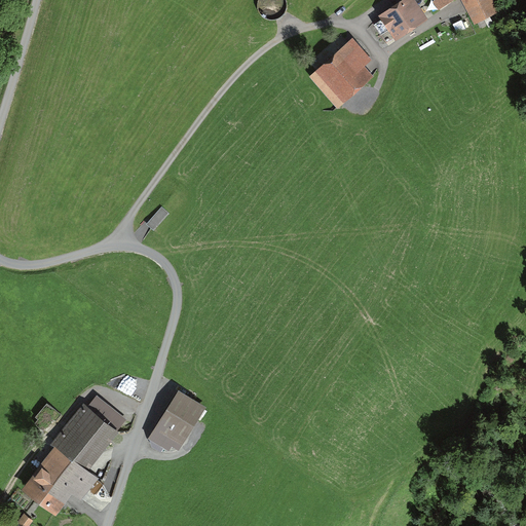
[(429,22),(415,0),(405,0),(379,16),(396,42),(429,22)]
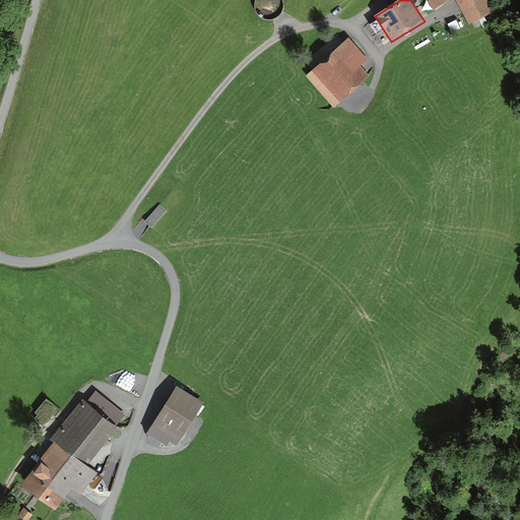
[(435,15),(453,4),(450,0),(436,0),(429,5),(435,15)]
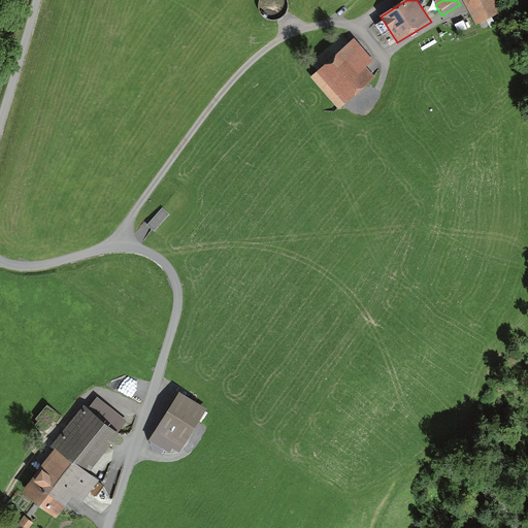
[(491,0),(461,0),(475,27),(498,14),(491,0)]
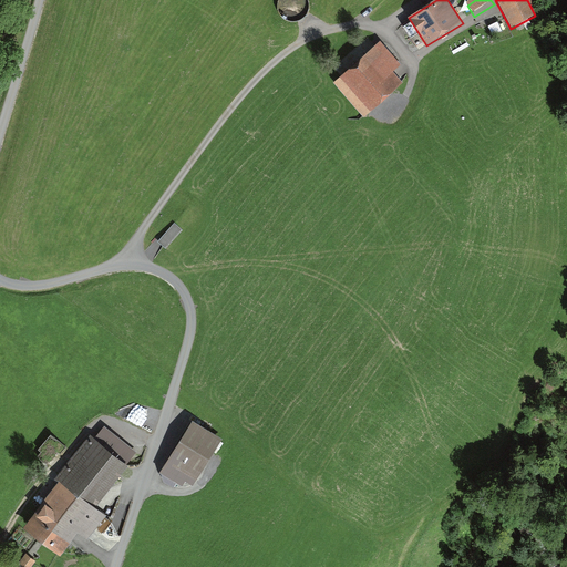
[(381,42),(334,83),(366,117),(411,76),(381,42)]
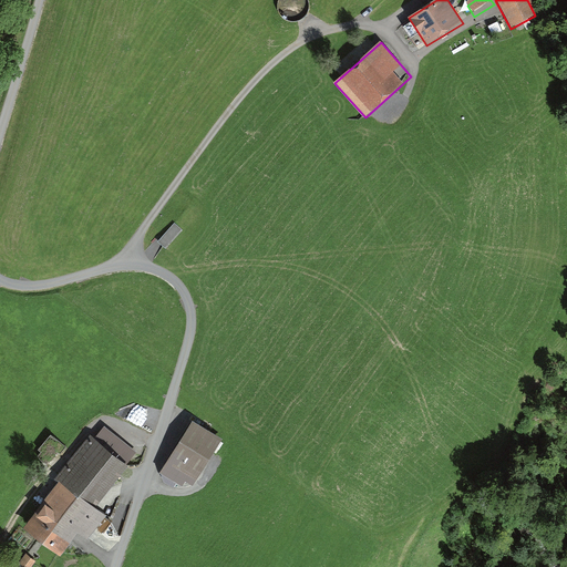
[(167,251),(183,234),(176,228),(161,245),(167,251)]
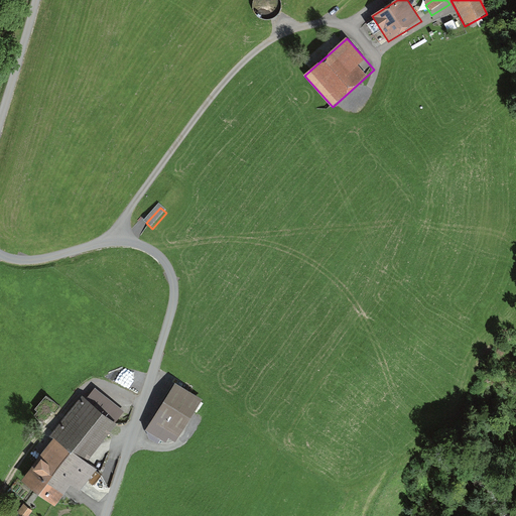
[(199,400),(175,384),(147,426),(164,437),(167,433),(173,436),(199,400)]
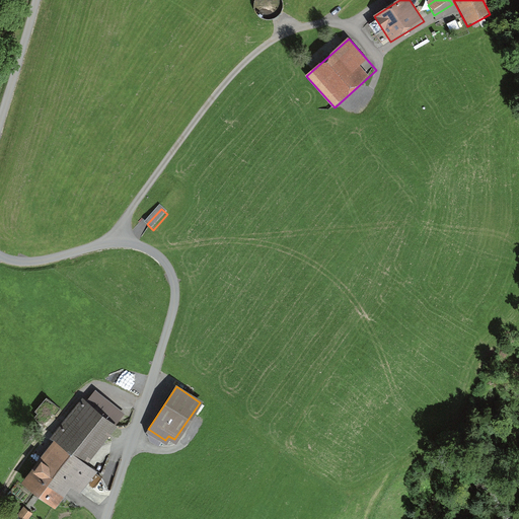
[(57,438),(24,479),(54,503),(70,480),(79,488),(93,467),(83,459),(121,415),(95,393),(88,402),(83,398),(54,435),(57,438)]
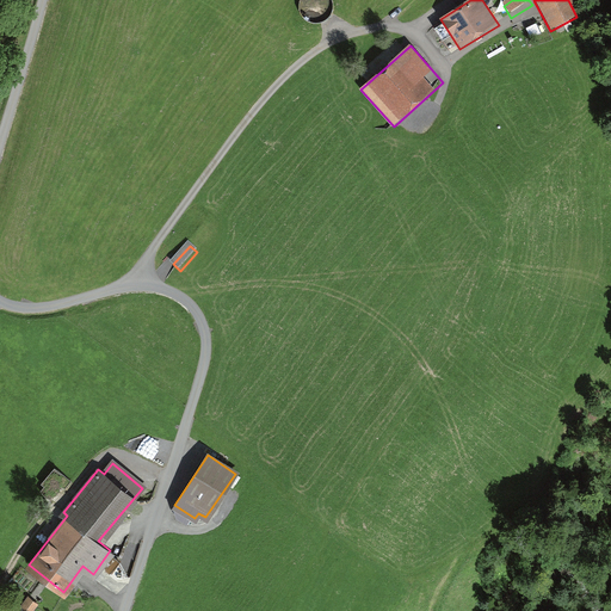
[(55,507),(72,487),(57,476),(41,495),(55,507)]
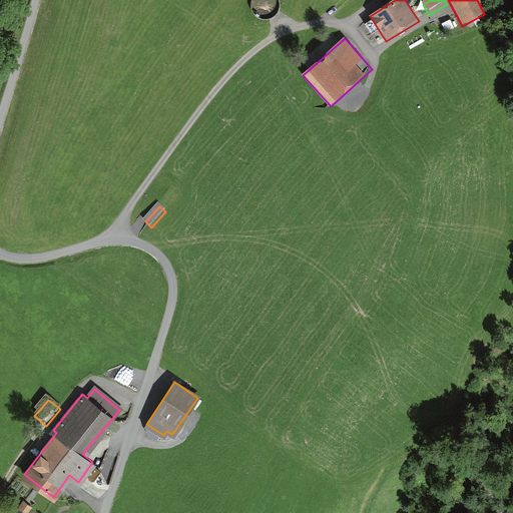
All buildings are outlined.
